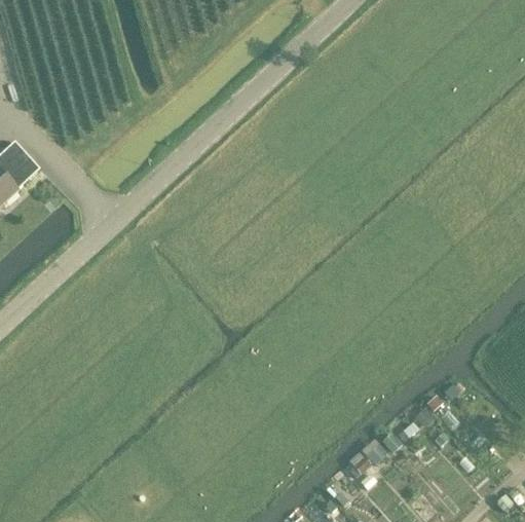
[(0,206),(17,190),(16,189),(39,169),(15,142),(0,155),(0,206)]
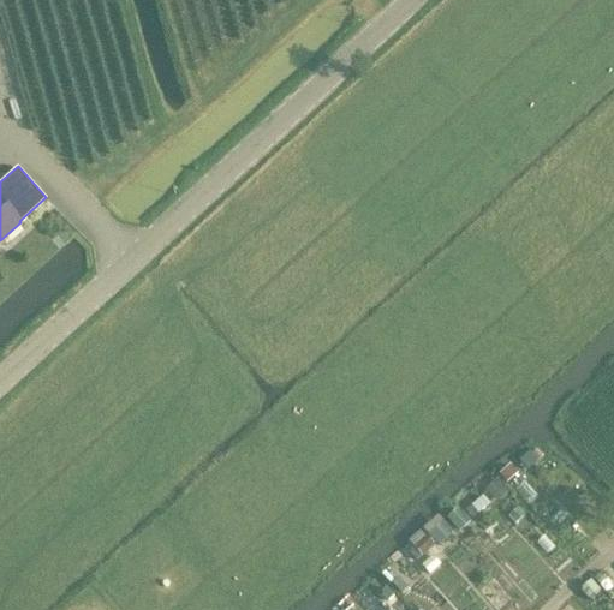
[(529,449),(518,458),(526,467),(536,458),(529,449)]
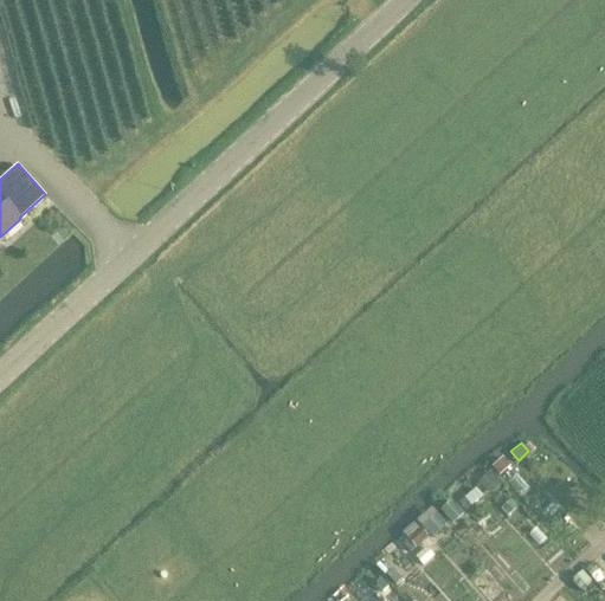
[(502,456),(491,465),(499,472),(509,464),(502,456)]
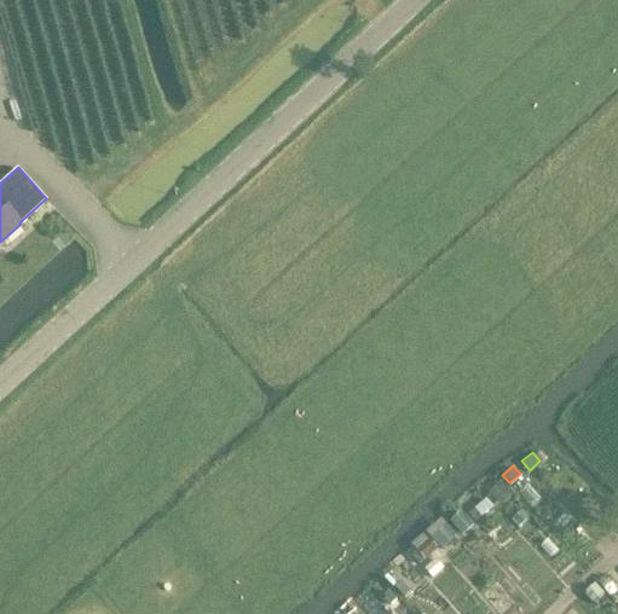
[(498,480),(487,491),(496,500),(507,491),(498,480)]
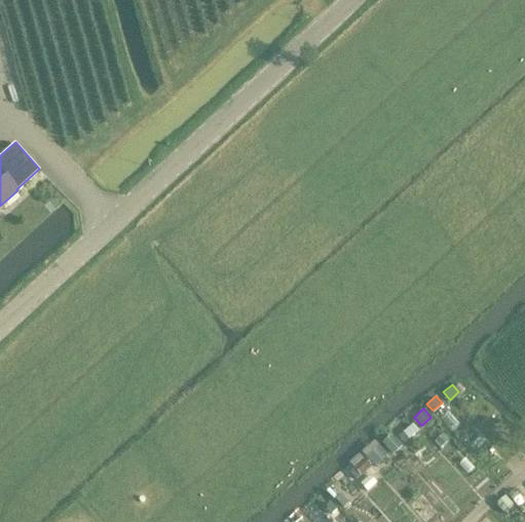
[(412,422),(402,431),(407,437),(417,429),(412,422)]
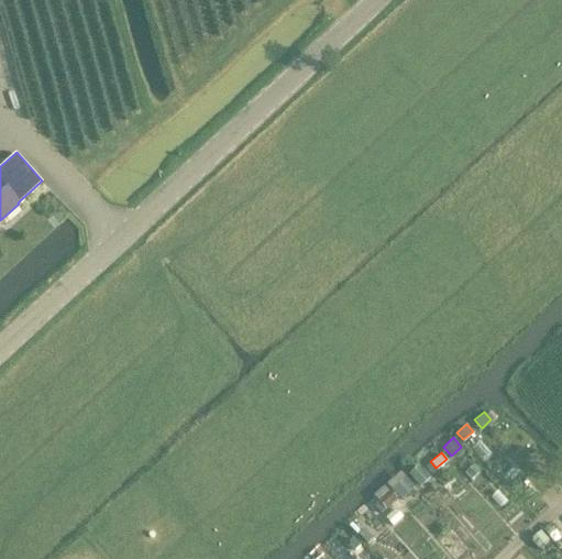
[(418,464),(408,472),(418,483),(428,475),(418,464)]
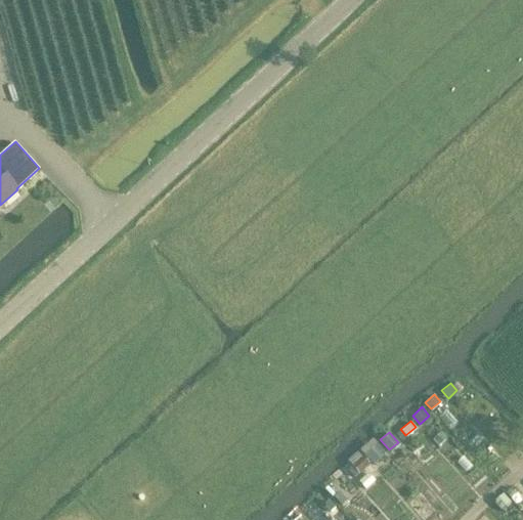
[(375,443),(364,452),(374,463),(384,453),(375,443)]
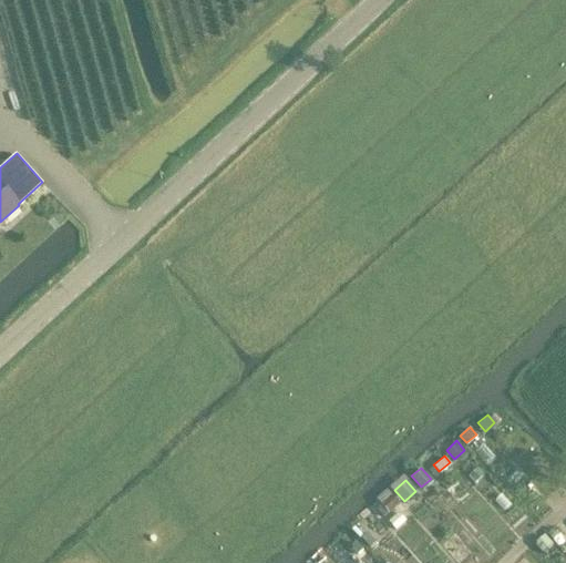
[(381,503),(376,508),(382,514),(398,500),(391,493),(381,503)]
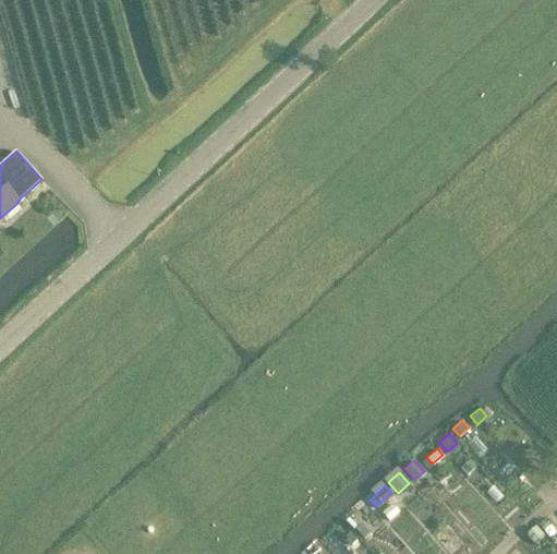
[(544,518),(537,524),(544,529),(549,524),(544,518)]
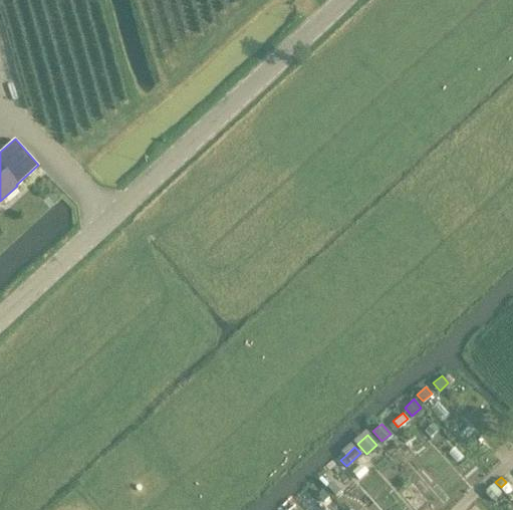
[(315,482),(310,487),(316,494),(321,489),(315,482)]
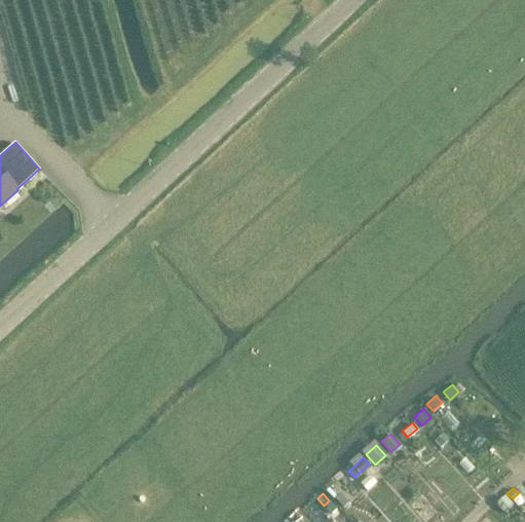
[(340,493),(335,497),(341,505),(346,499),(340,493)]
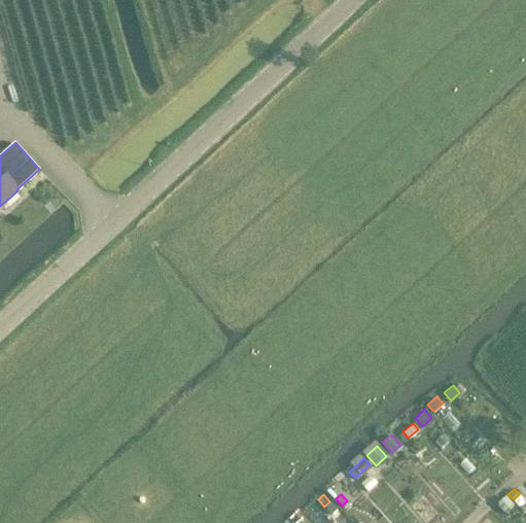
[(505,495),(496,503),(503,511),(512,503),(505,495)]
